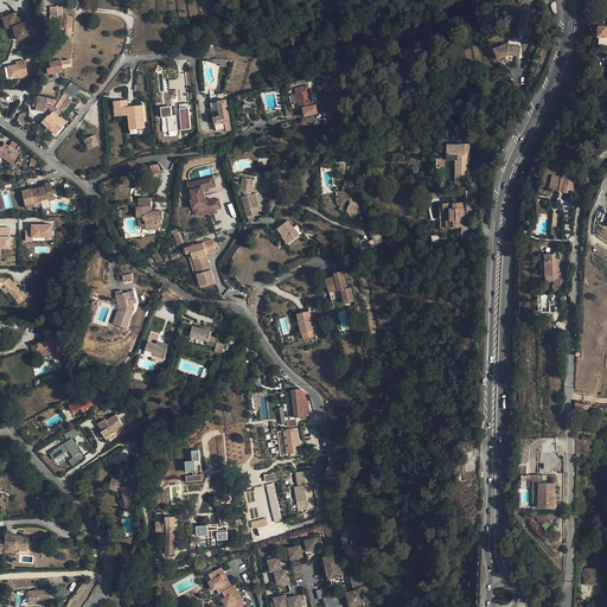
[(10,21),(17,18),(14,13),(2,18),(6,29),(12,27),(10,21)]
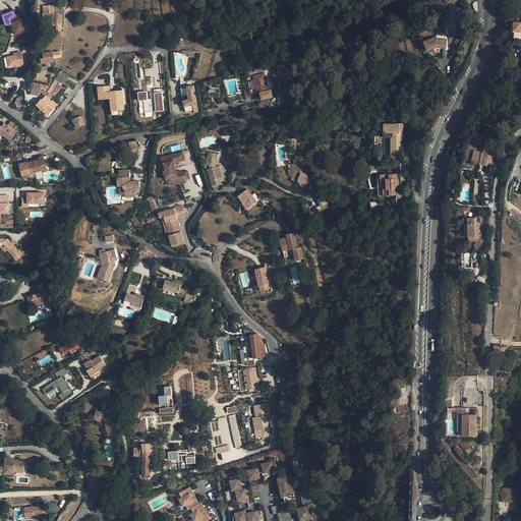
[(56,24),(61,24),(62,15),(56,12),(54,13),(52,13),(51,23),(55,23),(56,24)]
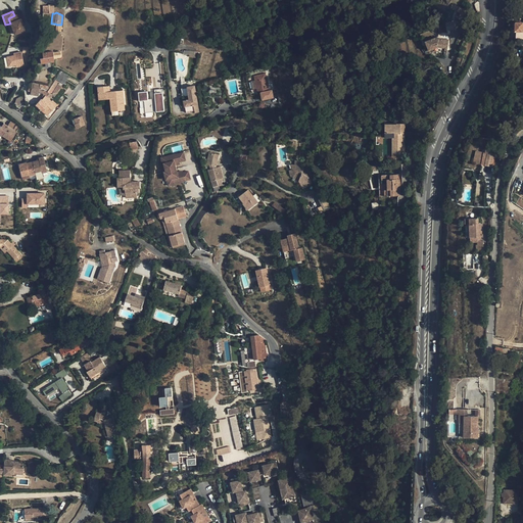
[(27,31),(24,22),(21,19),(24,18),(21,13),(8,18),(10,24),(11,24),(15,35),(27,31)]
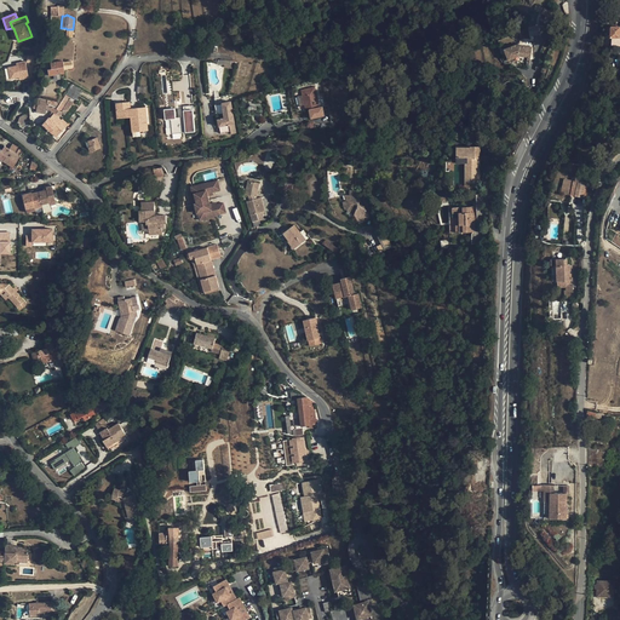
[(515,45),(509,49),(510,52),(506,53),(509,59),(520,56),(528,57),(528,59),(527,59),(527,63),(529,63),(530,59),(530,57),(532,47),(530,39),(521,39),(520,44),(520,46),(516,47),(515,45)]
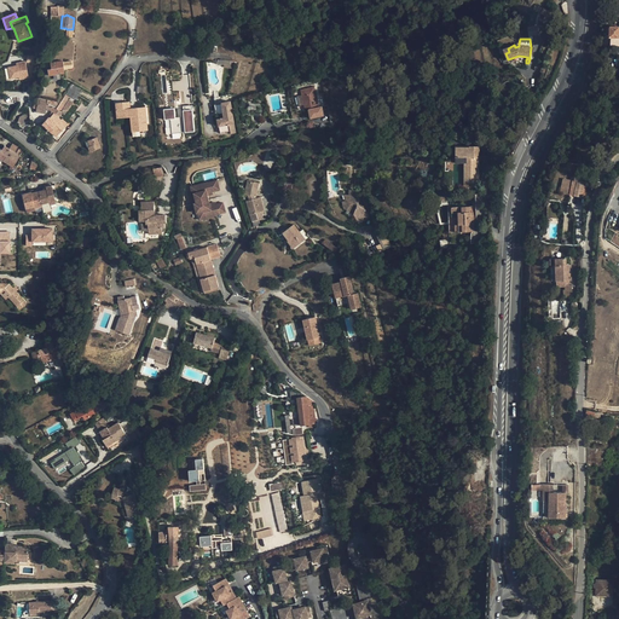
[(9,67),(11,77),(19,76),(19,79),(29,76),(27,61),(16,62),(17,64),(9,67)]
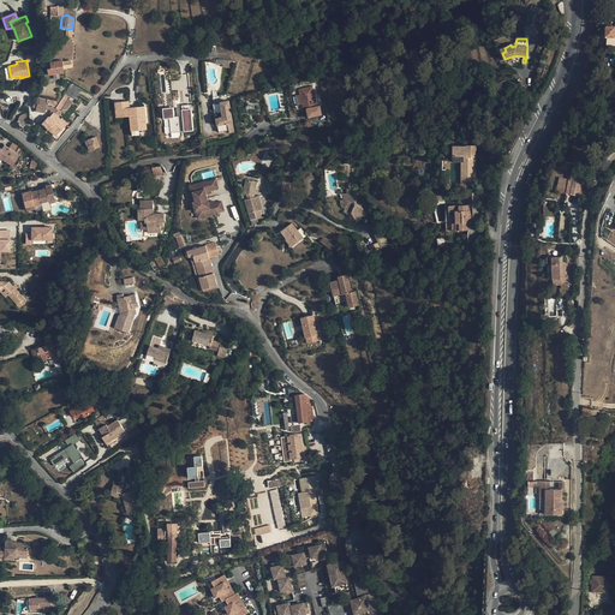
[(59,72),(64,72),(64,67),(63,63),(63,60),(51,61),(51,67),(48,69),(48,75),(54,73),(59,72)]
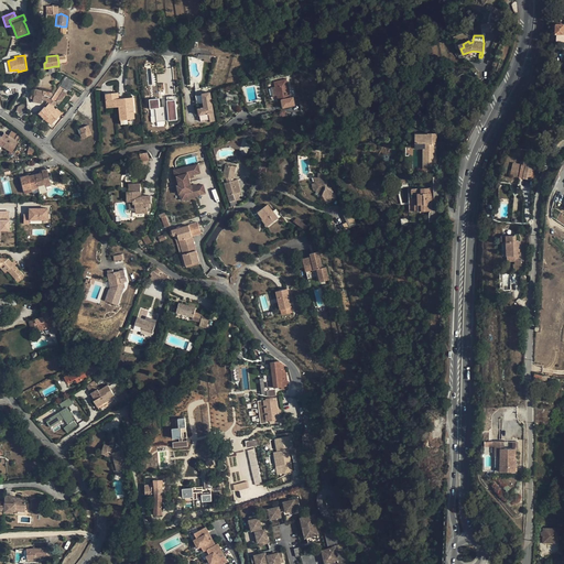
[(72,84),(74,82),(66,76),(61,86),(69,91),(74,84),(72,84)]
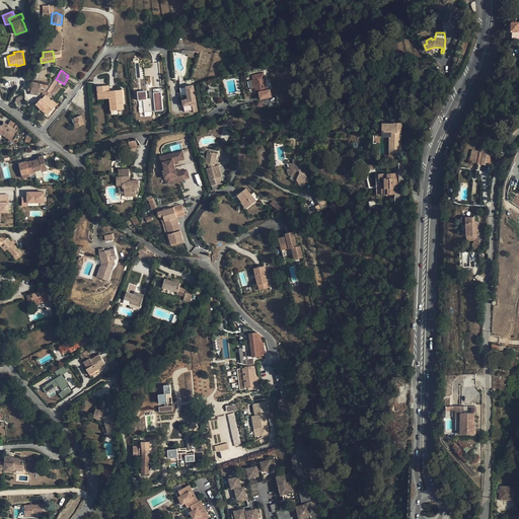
[(268,89),(264,73),(252,75),(253,79),(255,87),(256,92),(268,89)]
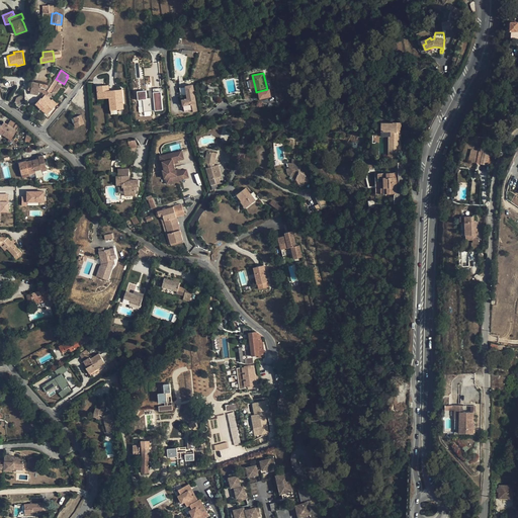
[(51,100),(49,98),(53,94),(53,92),(56,94),(57,92),(62,86),(58,83),(58,84),(56,83),(54,81),(51,85),(50,85),(41,84),(41,87),(40,87),(44,89),(41,92),(44,94),(45,95),(41,98),(40,98),(36,102),(40,106),(46,111),(49,113),(56,105),(56,104),(51,100)]
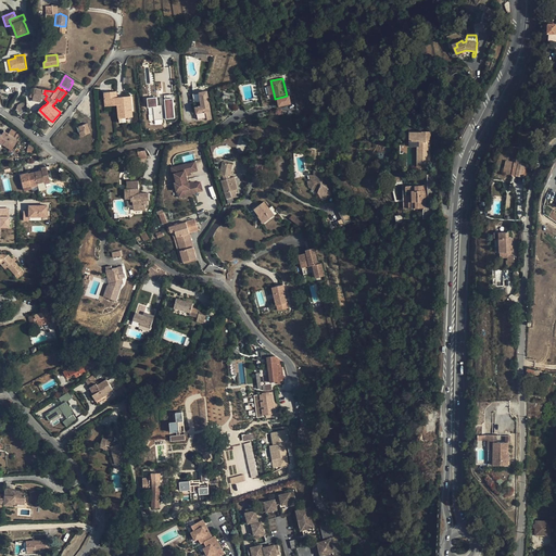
[(41,93),(42,89),(35,88),(34,93),(33,97),(33,101),(41,102),(41,98),(42,96),(42,93),(41,93)]
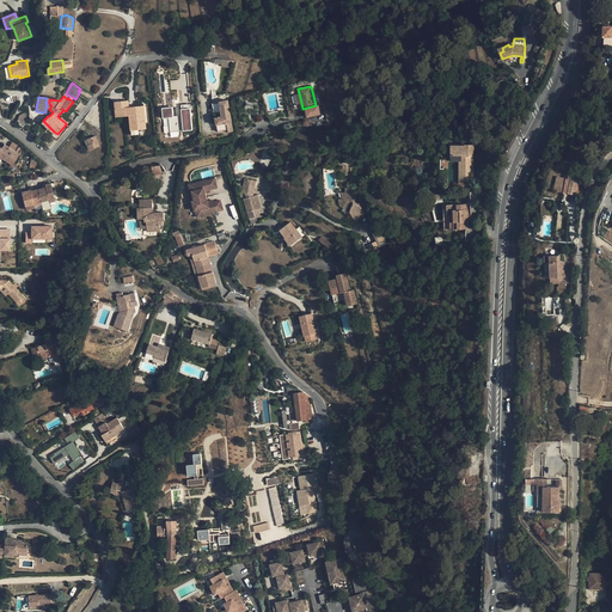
[(129,108),(128,101),(115,103),(116,117),(129,116),(129,108)]
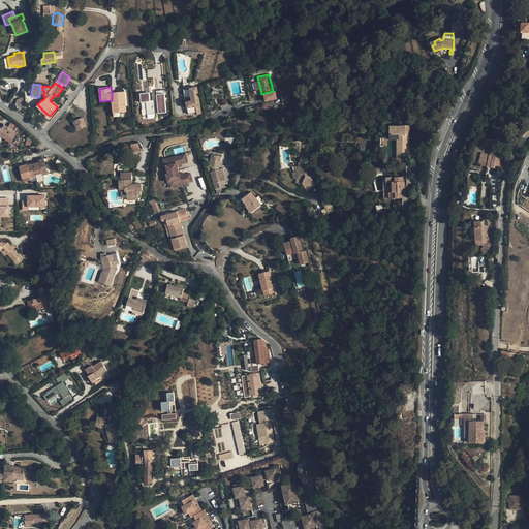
[(192,88),(190,88),(192,100),(186,102),(187,107),(189,114),(197,112),(197,115),(201,114),(200,105),(197,87),(192,88)]
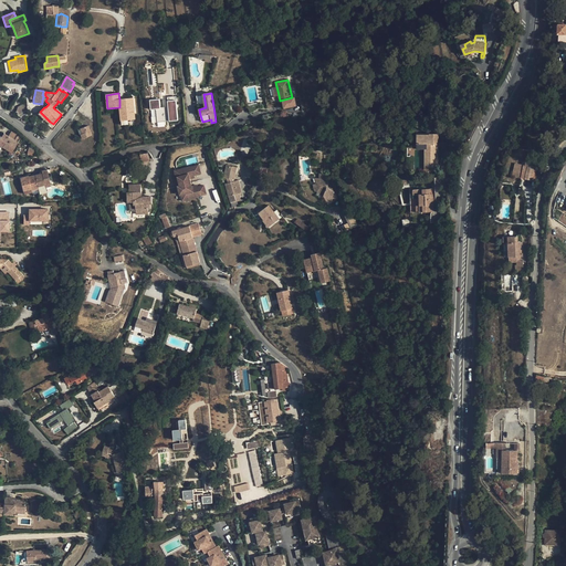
[(175,100),(175,96),(168,97),(168,101),(167,101),(168,106),(159,107),(159,98),(149,100),(150,109),(155,108),(157,122),(178,119),(176,100),(175,100)]
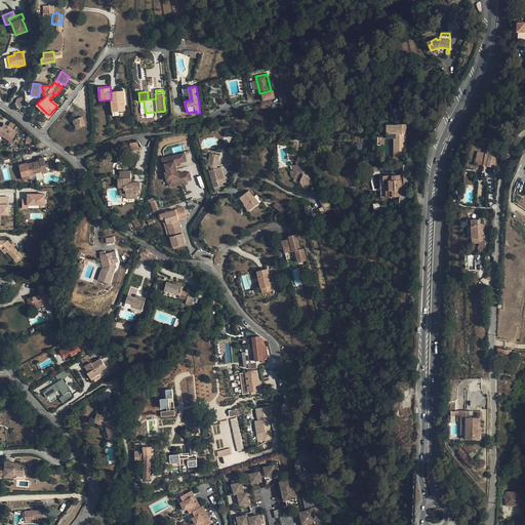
[(111,99),(113,112),(125,111),(123,91),(111,92),(111,99)]
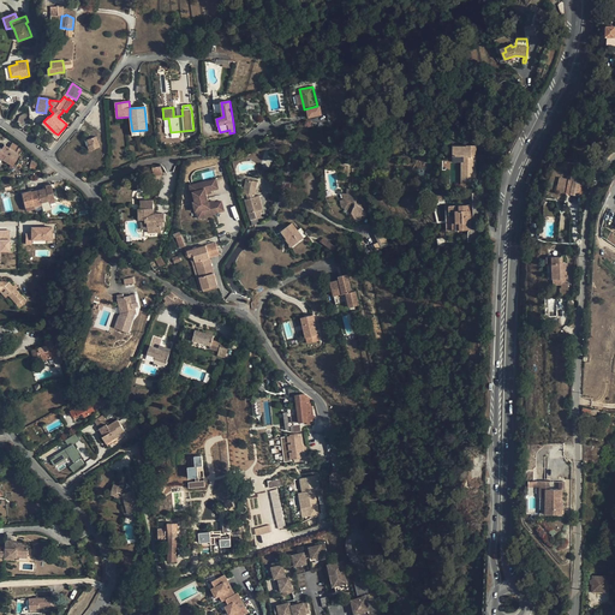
[(100,147),(96,136),(88,139),(89,145),(88,145),(89,150),(100,147)]
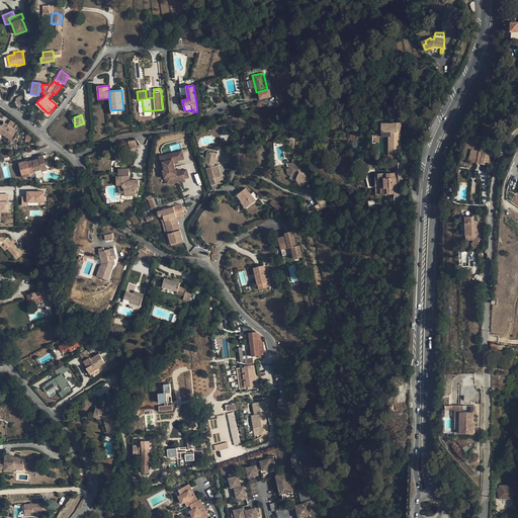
[(8,124),(4,122),(2,125),(1,124),(0,125),(0,133),(2,135),(11,140),(16,131),(8,125),(8,124)]
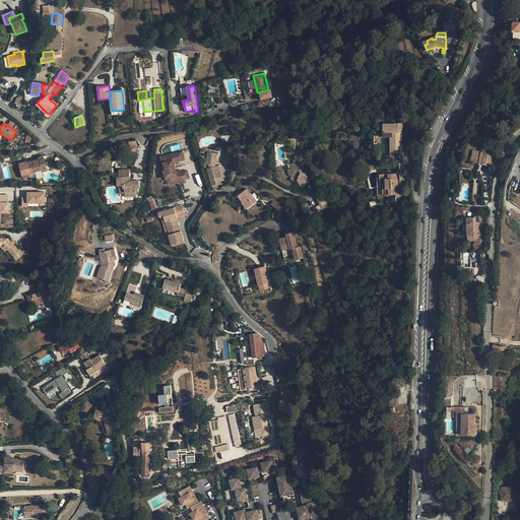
[(394,123),(384,123),(384,131),(382,131),(382,137),(391,137),(391,139),(390,140),(391,143),(390,145),(391,148),(390,150),(391,153),(393,153),(397,153),(397,154),(400,154),(402,154),(402,146),(401,146),(402,136),(400,136),(400,133),(402,133),(401,129),(402,129),(403,129),(403,123),(394,123)]
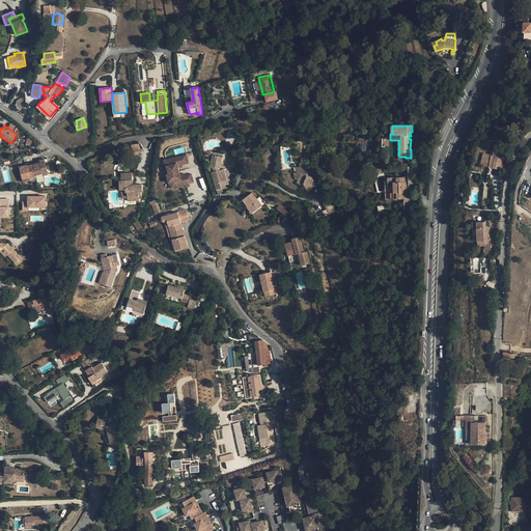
[(502,170),(505,157),(504,157),(505,151),(494,149),(493,155),(495,156),(493,168),(502,170)]
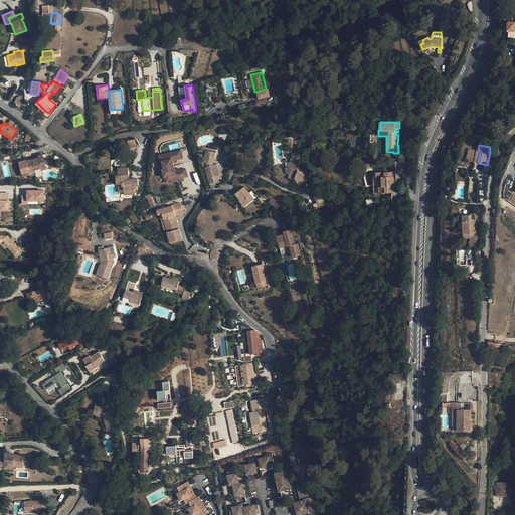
[(468,161),(473,162),(475,150),(469,148),(467,156),(469,156),(468,161)]
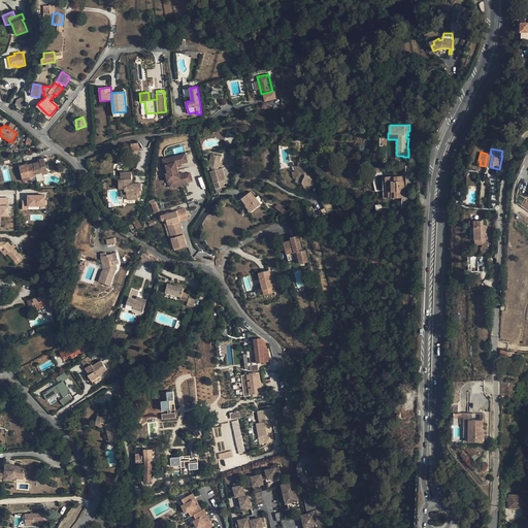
[(188,162),(186,154),(167,158),(168,164),(166,165),(168,173),(178,170),(177,166),(182,165),(182,163),(188,162)]
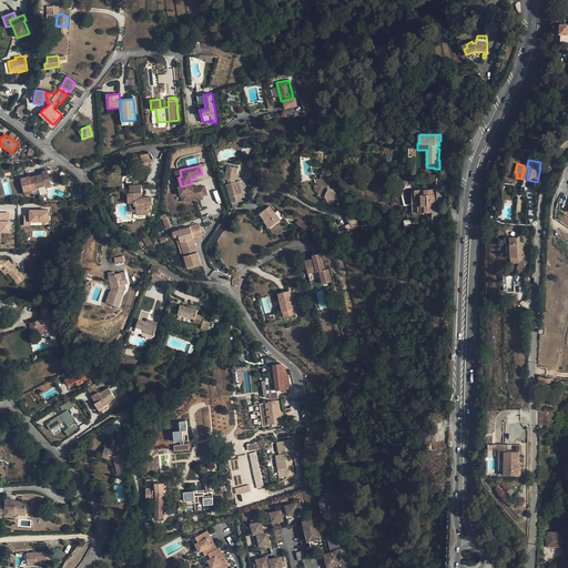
[(237,169),(227,165),(225,175),(227,176),(227,179),(229,184),(227,184),(231,196),(232,203),(233,202),(236,201),(236,200),(242,199),(241,196),(243,193),(242,194),(239,181),(235,182),(234,182),(232,183),(232,180),(233,176),(235,178),(237,169)]
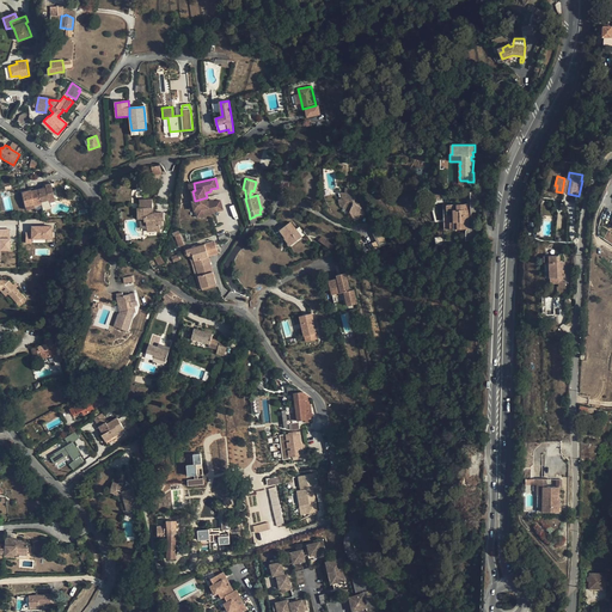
[(46,188),(38,189),(41,202),(49,200),(49,202),(50,202),(55,201),(51,183),(46,185),(46,188)]
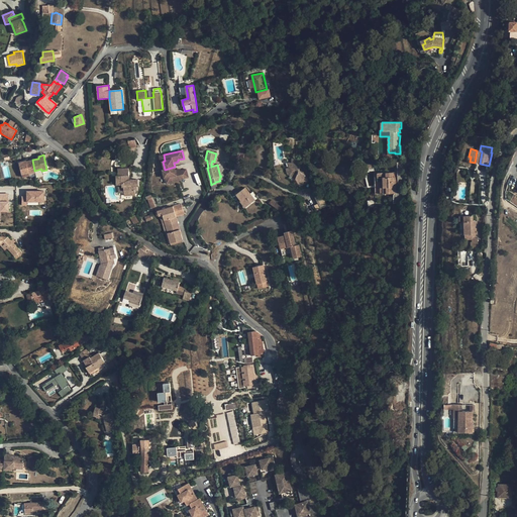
[(26,161),(18,163),(21,174),(28,173),(28,174),(29,174),(35,173),(34,171),(32,160),(26,162),(26,161)]
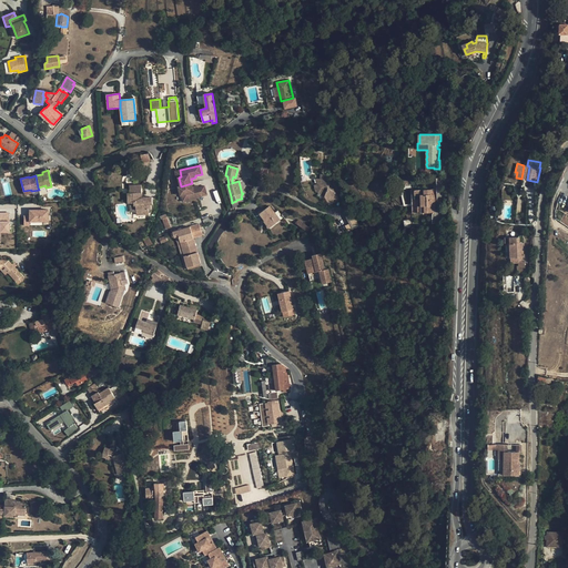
[(330,205),(340,200),(335,192),(333,191),(332,189),(332,186),(328,179),(316,179),(317,184),(316,184),(316,186),(315,188),(315,191),(318,193),(320,192),(325,195),(325,196),(330,205)]
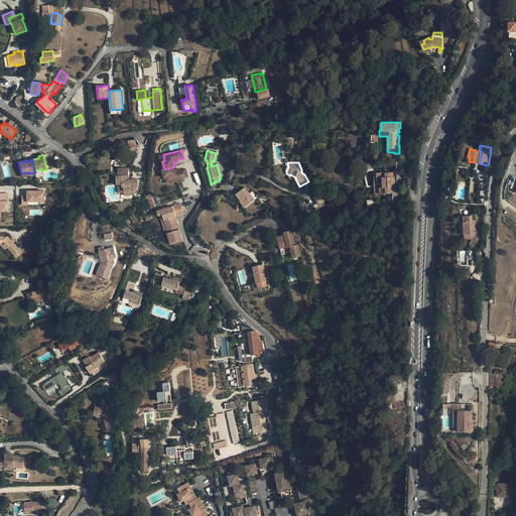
[(188,177),(186,169),(179,170),(179,169),(175,170),(174,166),(164,169),(162,169),(165,183),(188,177)]
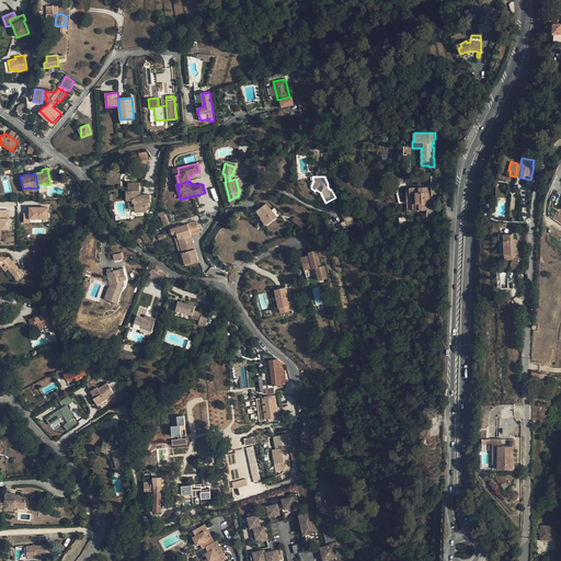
[(128,183),(128,187),(128,190),(126,190),(127,201),(128,201),(133,201),(133,203),(135,203),(135,209),(135,212),(147,212),(147,207),(149,207),(149,203),(150,203),(150,197),(150,195),(145,195),(140,195),(140,183),(128,183)]
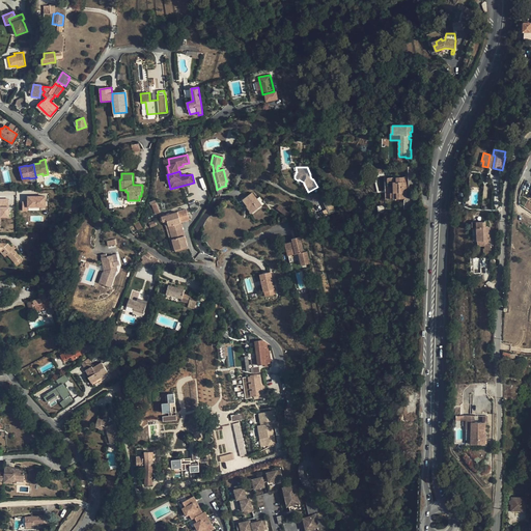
[(403,177),(385,177),(385,192),(386,199),(407,198),(407,187),(403,187),(403,183),(403,177)]
